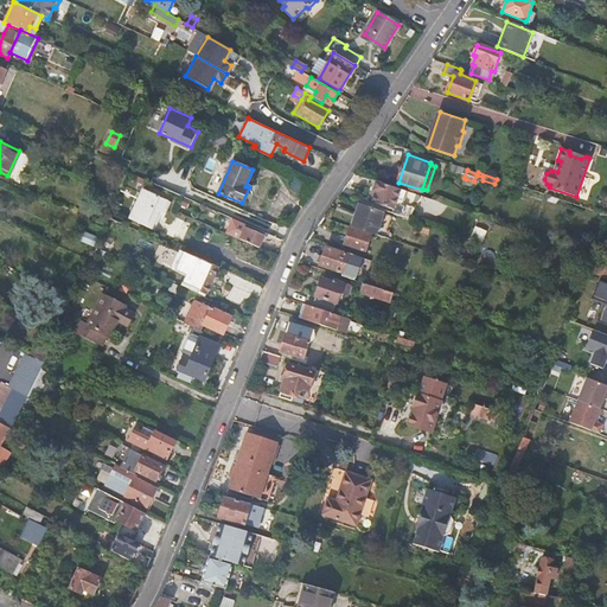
[(153,173),(148,181),(180,196),(184,186),(153,173)]
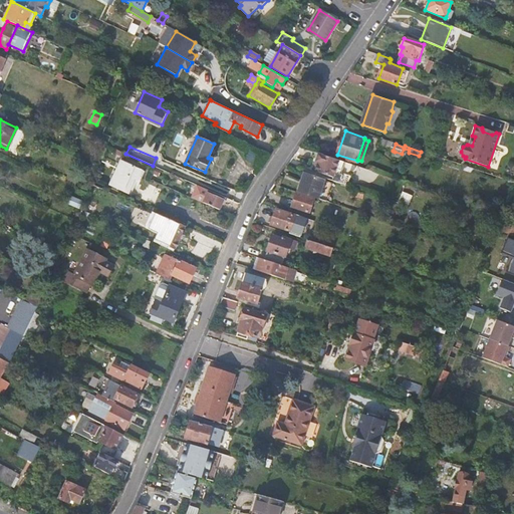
[(340,177),(344,162),(315,153),(312,162),(317,163),(315,172),(333,178),(334,175),(340,177)]
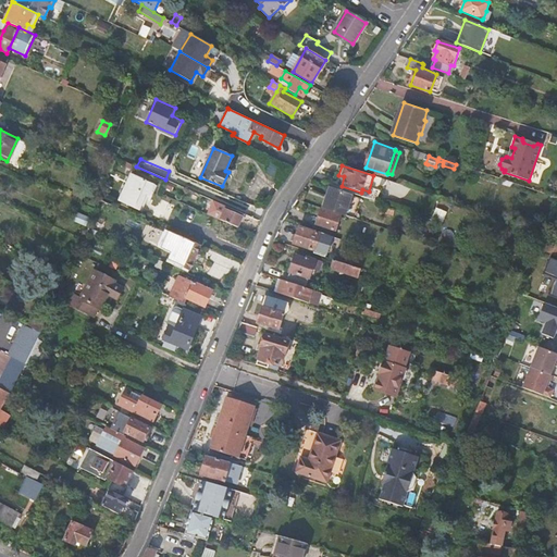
[(130,174),(119,200),(138,209),(146,192),(149,194),(153,185),(130,174)]
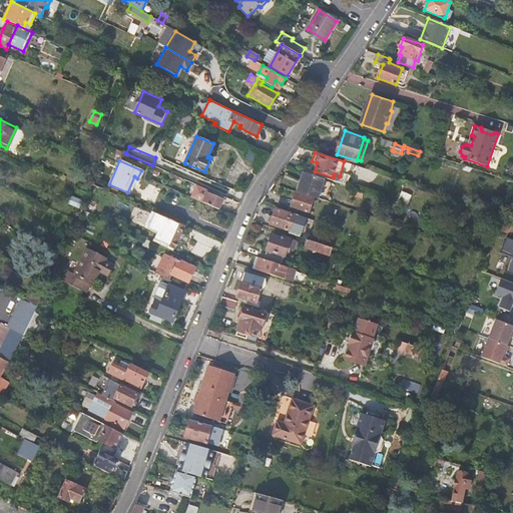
[(358,177),(375,181),(377,171),(360,167),(358,177)]
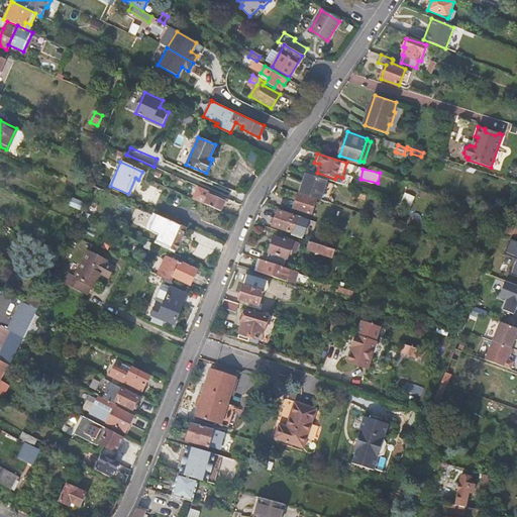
[(307,175),(301,193),(321,199),(326,181),(307,175)]
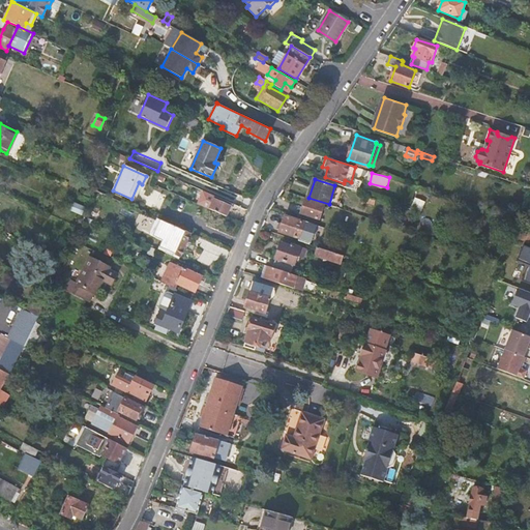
[(243,194),(238,205),(245,209),(251,197),(243,194)]
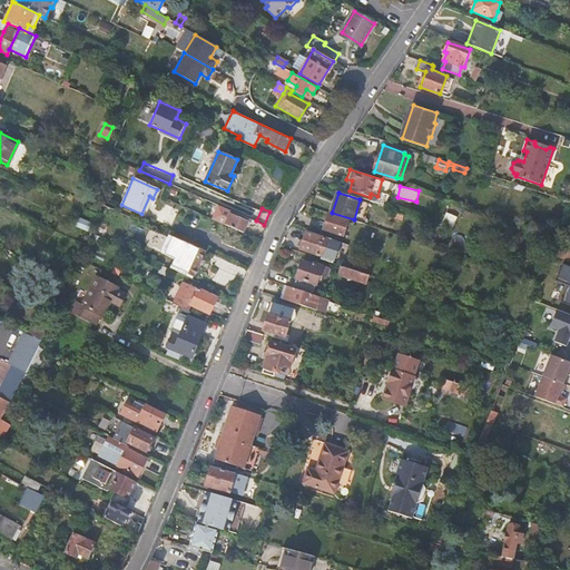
[(224,220),(223,223),(243,232),(247,220),(231,214),(227,222),(224,220)]
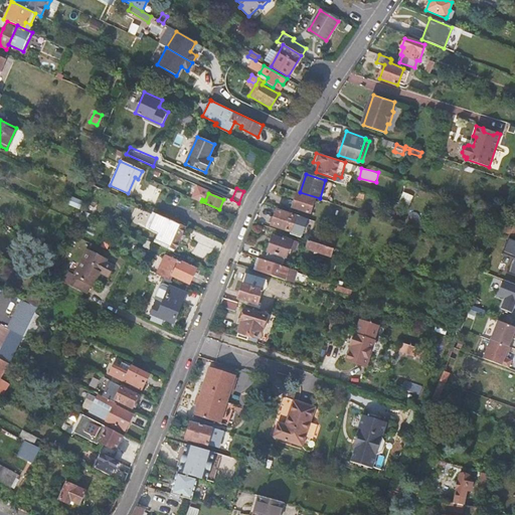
[(315,200),(298,194),(293,207),(310,213),(315,200)]
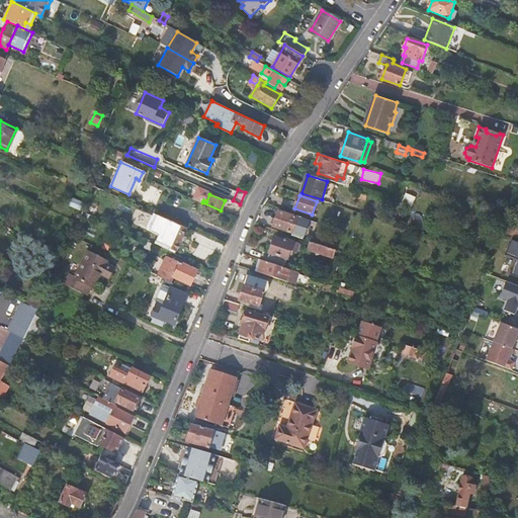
[(301,239),(308,220),(297,216),(296,218),(278,211),(273,226),(291,232),(290,236),(301,239)]
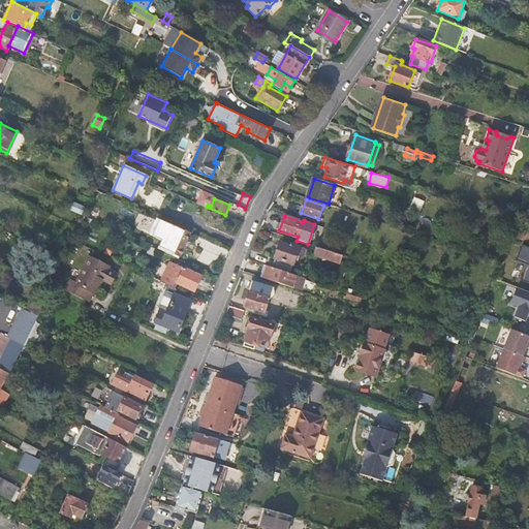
[(528,224),(524,222),(518,238),(528,242),(528,239),(528,224)]
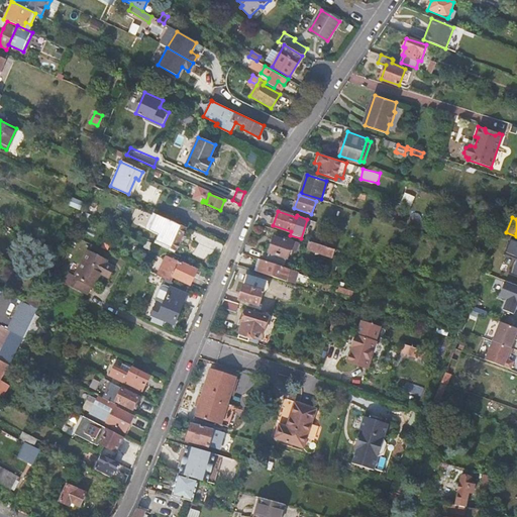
[(154,241),(176,251),(186,229),(176,224),(177,223),(165,218),(154,241)]
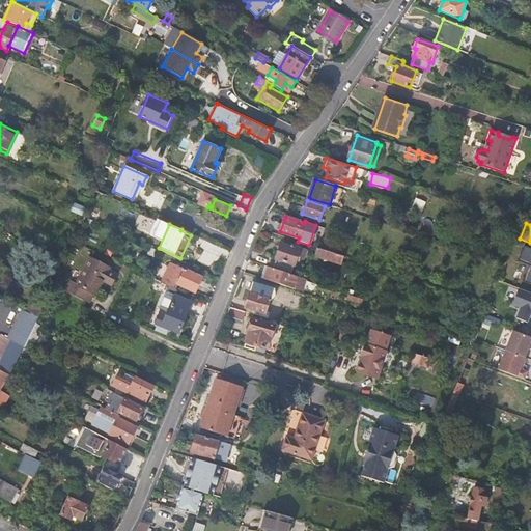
[(213,254),(226,260),(230,252),(217,246),(213,254)]
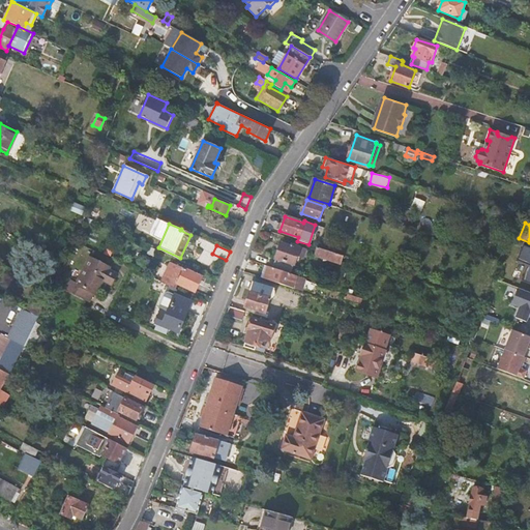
[(282,245),(273,267),(293,273),(300,249),(293,246),(292,248),(282,245)]
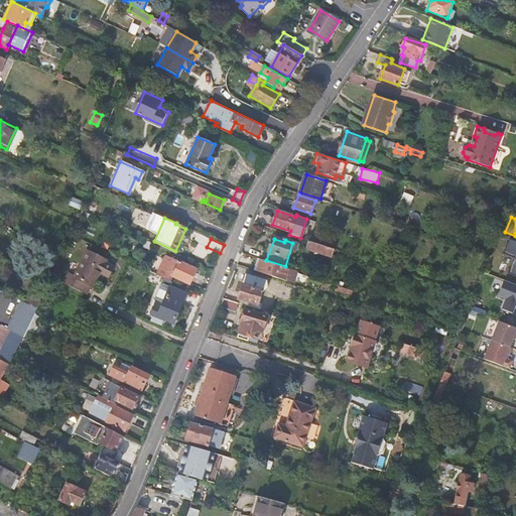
[(515,241),(510,239),(503,255),(514,260),(509,273),(515,275),(515,241)]
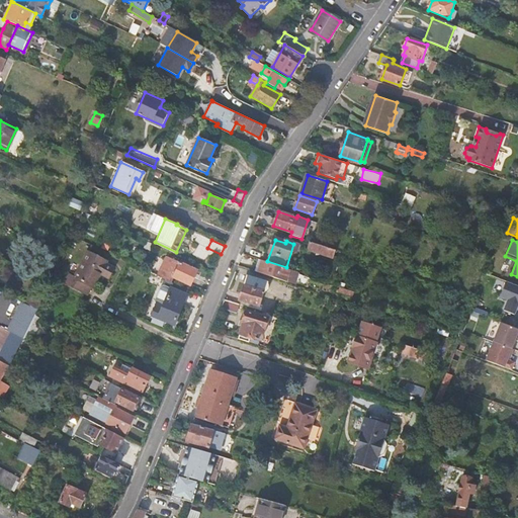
[(328,256),(330,249),(311,242),(309,250),(328,256)]
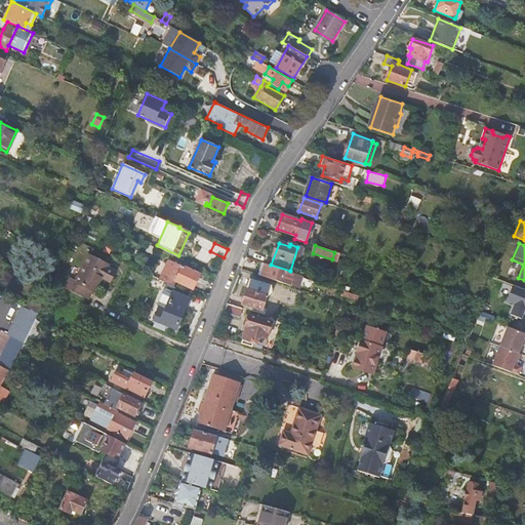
[(89,254),(77,281),(69,277),(65,286),(89,297),(92,290),(95,292),(102,277),(111,281),(115,272),(107,268),(109,264),(89,254)]
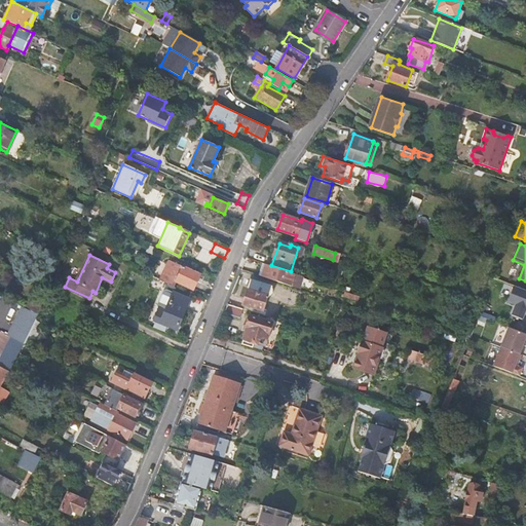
[(184,268),(168,261),(160,279),(174,287),(177,282),(178,283),(184,268)]
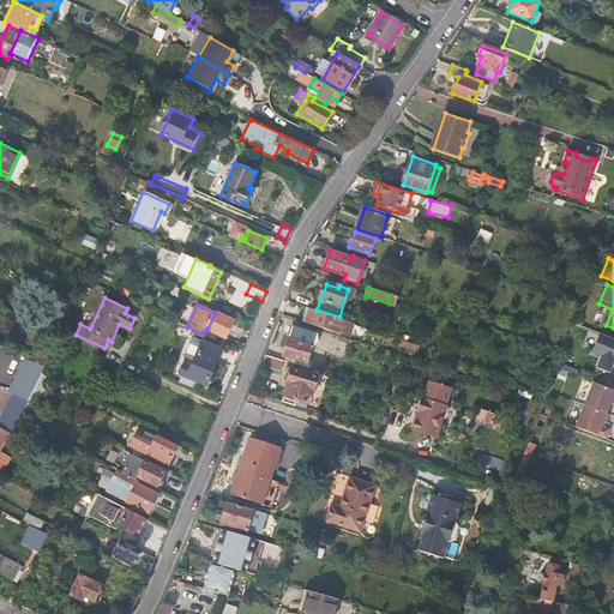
[(307,319),(329,326),(330,320),(343,325),(341,331),(350,335),(354,324),(354,321),(339,317),(311,308),(307,319)]
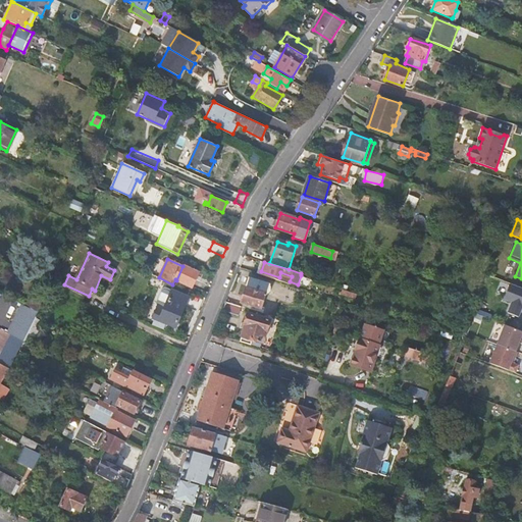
[(192,286),(198,272),(183,266),(176,280),(192,286)]
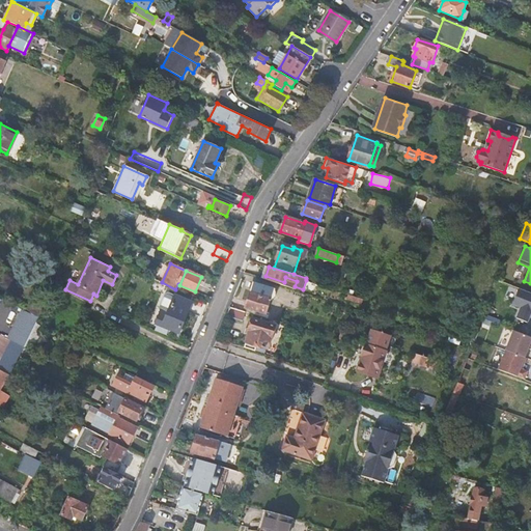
[(45,273),(40,281),(47,284),(51,275),(45,273)]
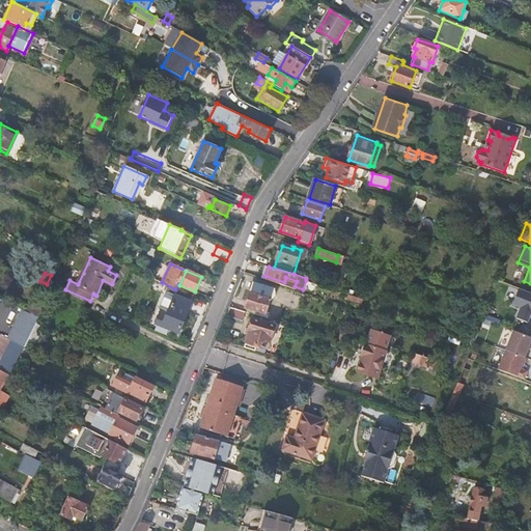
[(285,277),(284,282),(295,286),(297,281),(285,277)]
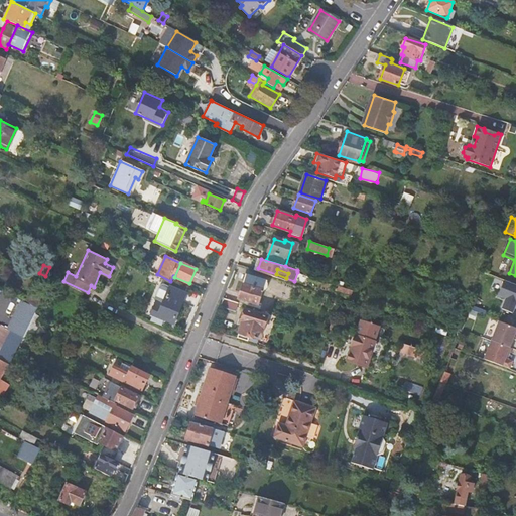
[(267,280),(246,274),(239,299),(259,304),(263,291),(264,291),(267,280)]
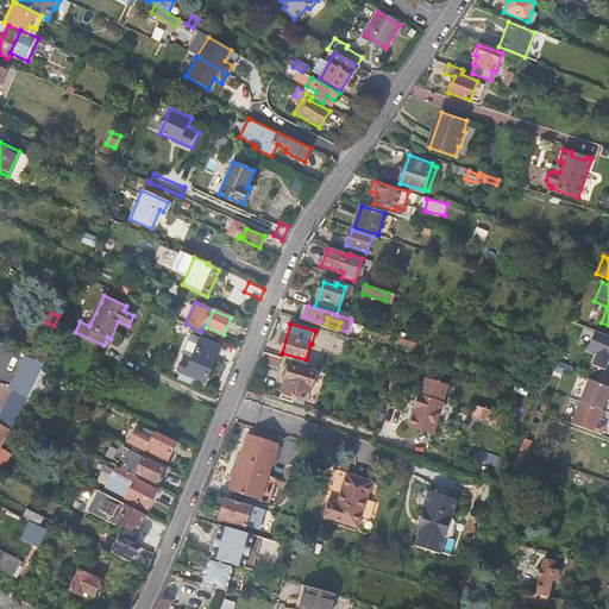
[(608,334),(597,330),(590,347),(598,351),(594,363),(607,369),(608,360),(608,334)]
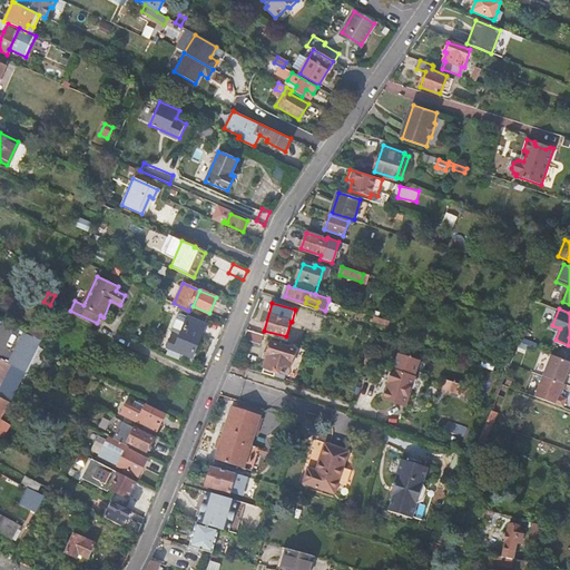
[(173,334),(168,346),(192,357),(205,324),(188,317),(180,336),(173,334)]
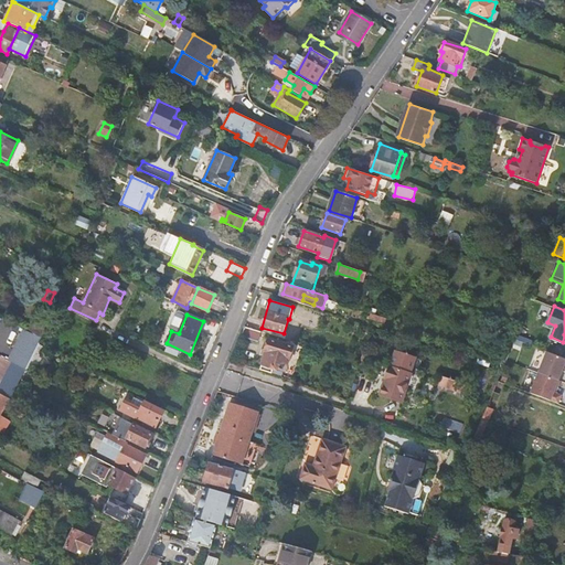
[(36,318),(29,333),(40,339),(48,322),(36,318)]
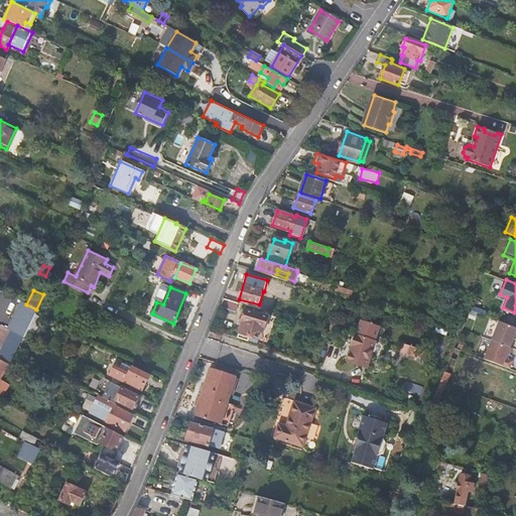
[(236,312),(239,303),(224,298),(220,307),(236,312)]
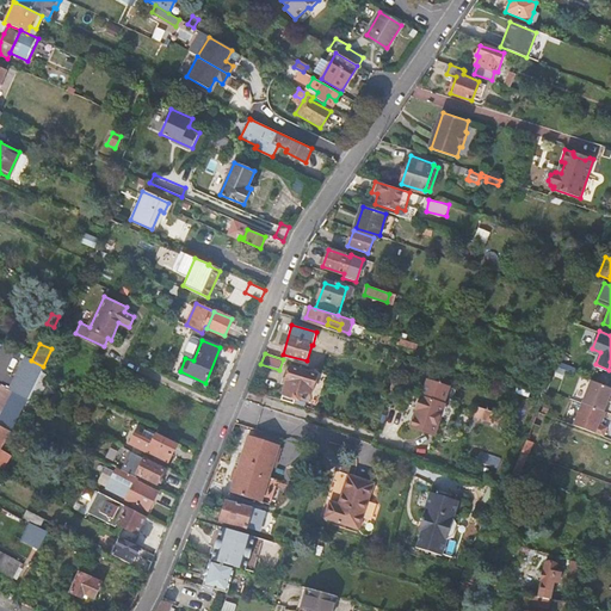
[(294,362),(291,368),(308,372),(310,368),(294,362)]
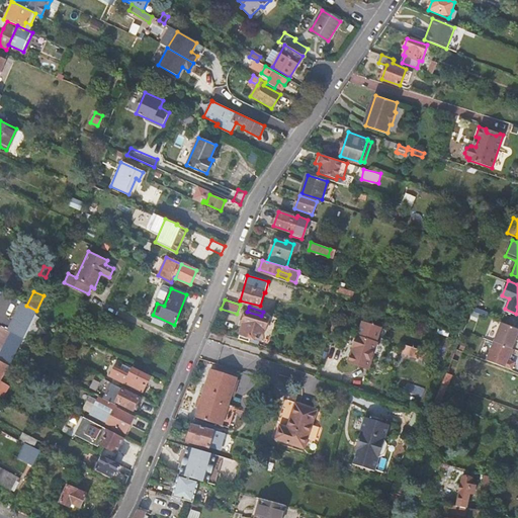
[(263,337),(267,322),(268,318),(261,316),(247,312),(240,334),(241,334),(240,340),(249,343),(251,337),(262,341),(263,337)]
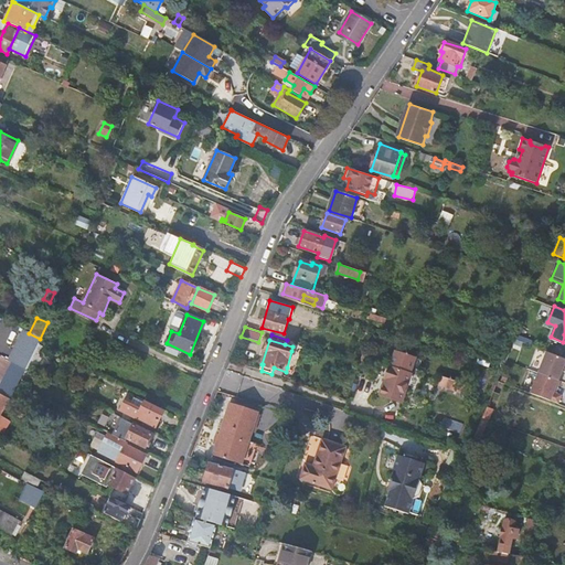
[(458,345),(455,353),(469,358),(471,350),(458,345)]
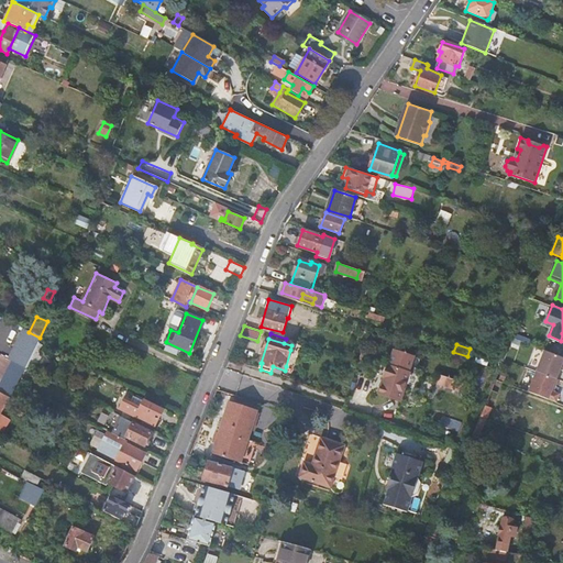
[(298,352),(290,350),(286,366),(294,368),(298,352)]
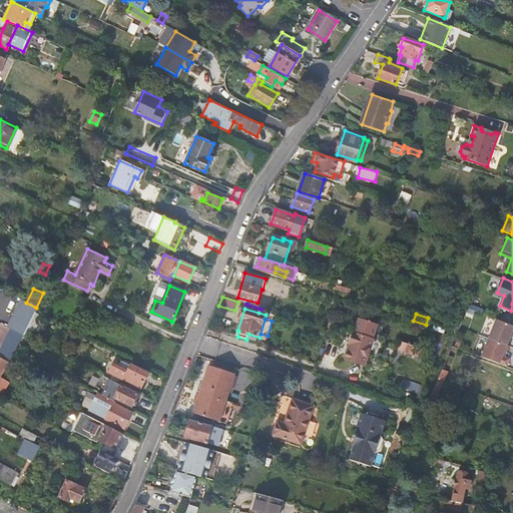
[(354,333),(345,359),(365,365),(374,340),(373,339),(378,325),(359,319),(355,333),(354,333)]
